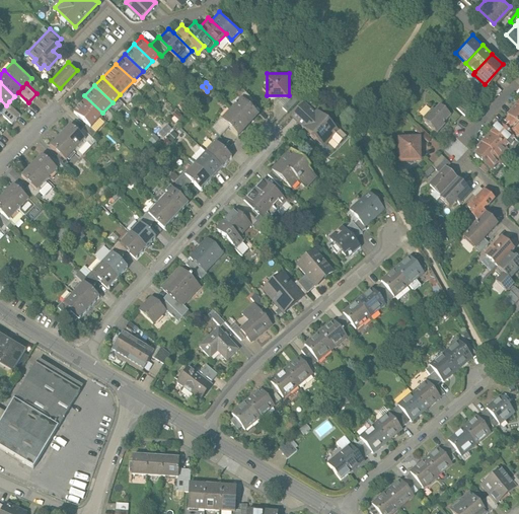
[(295,90),(283,104),(287,108),(299,95),(295,90)]
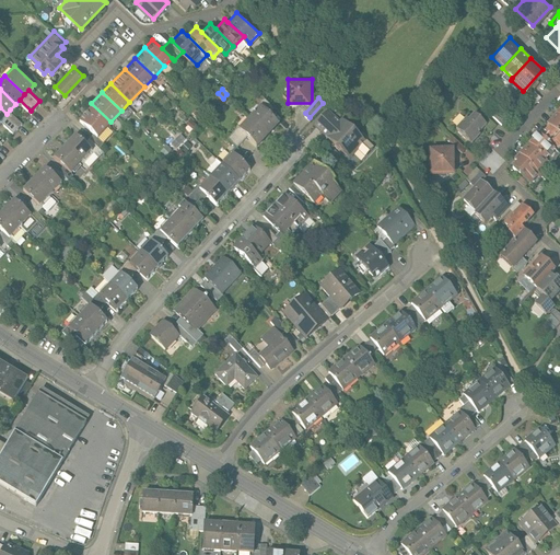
[(261,102),(251,113),(270,131),(281,119),(261,102)]
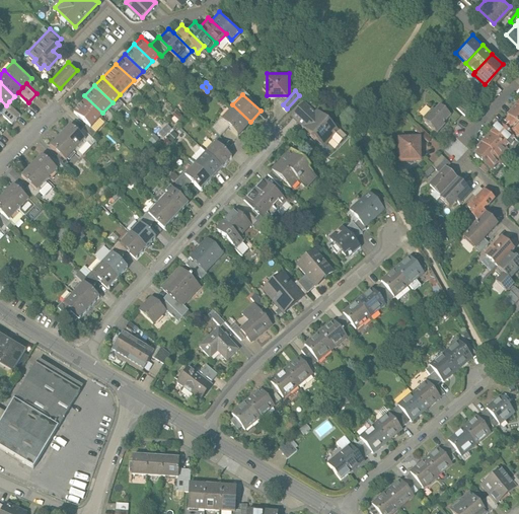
[(84,95),(73,107),(87,121),(91,125),(102,113),(84,95)]
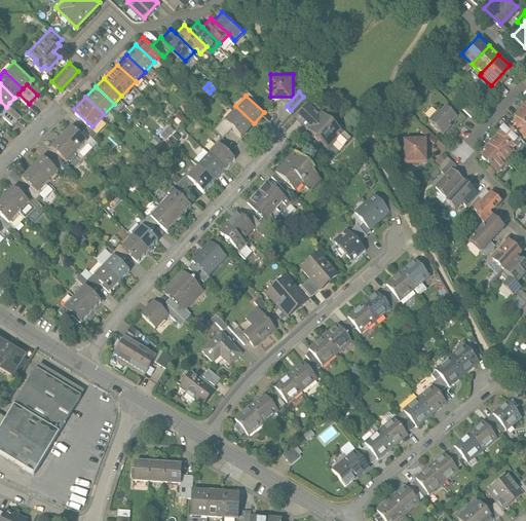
[(186,98),(181,103),(188,110),(193,105),(186,98)]
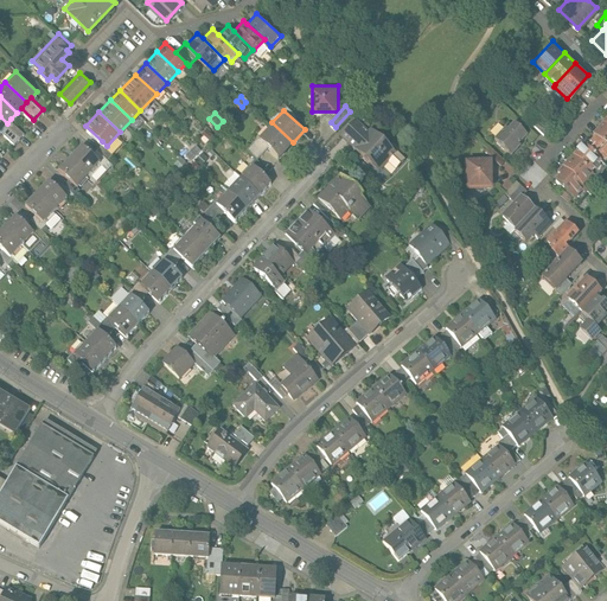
[(340,132),(378,167),(397,148),(371,123),(370,126),(357,114),(340,132)]
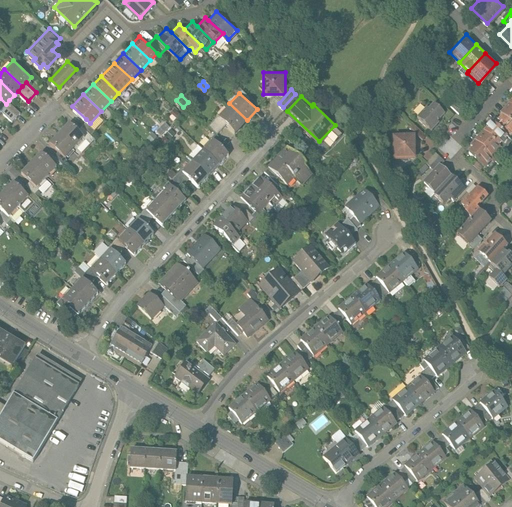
[(415,112),(430,126),(438,117),(437,116),(443,110),(443,109),(440,106),(432,98),(427,103),(425,102),(415,112)]
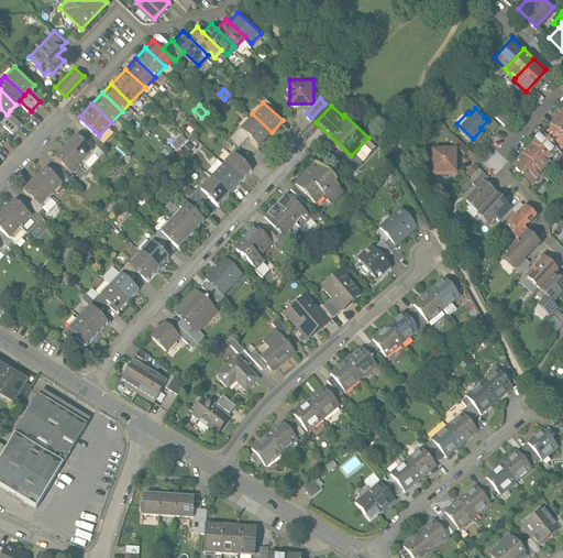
[(7,115),(1,119),(13,130),(22,121),(10,110),(7,115)]
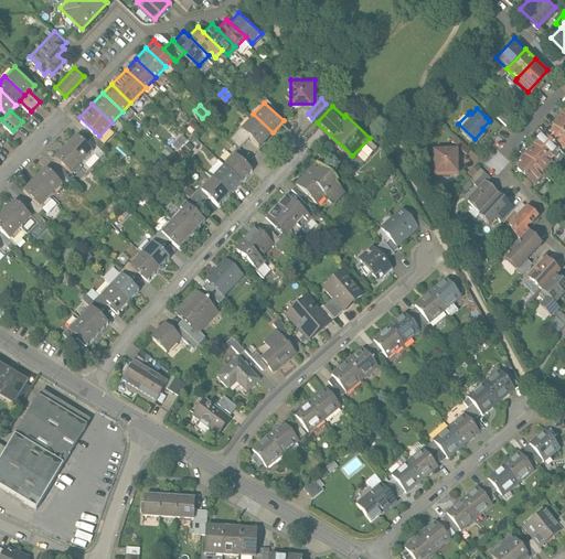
[(491,111),(486,117),(489,120),(489,121),(496,127),(501,121),(491,111)]
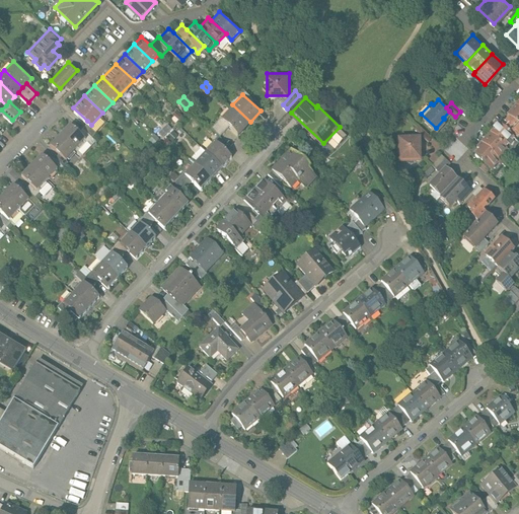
[(505,111),(507,113),(518,124),(518,107),(513,102),(505,111)]
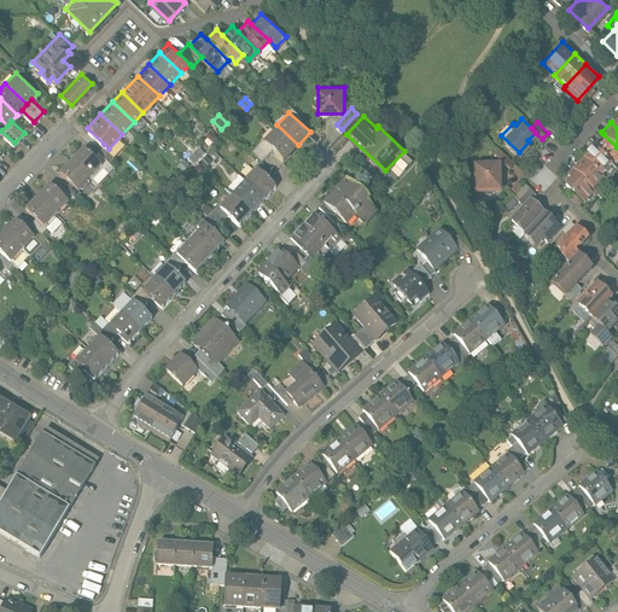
[(277,124),(264,138),(273,146),(285,158),(298,145),(277,124)]
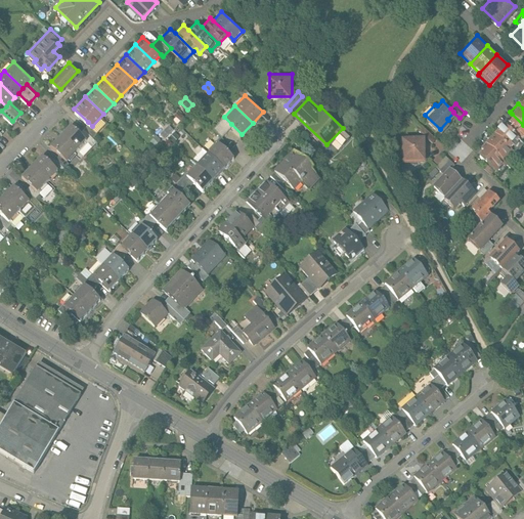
[(178,107),(174,113),(181,119),(185,115),(178,107)]
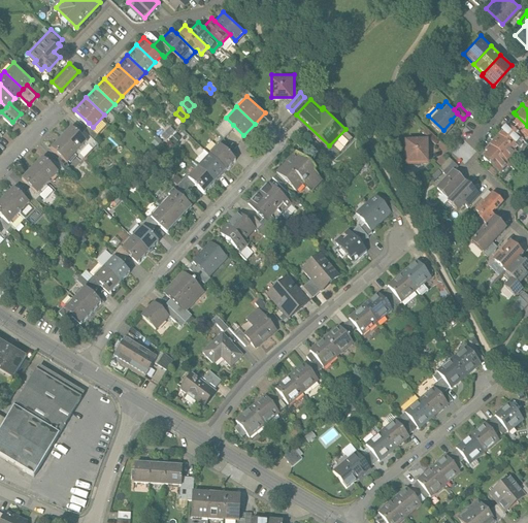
[(512,117),(505,123),(524,139),(527,134),(527,126),(516,115),(513,118),(512,117)]
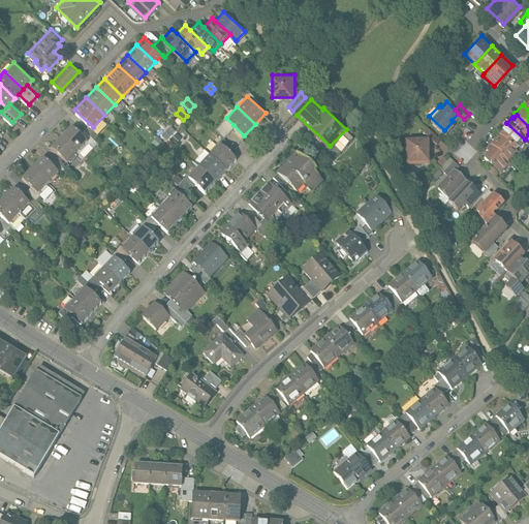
[(224,135),(234,125),(226,118),(225,117),(216,127),(224,135)]
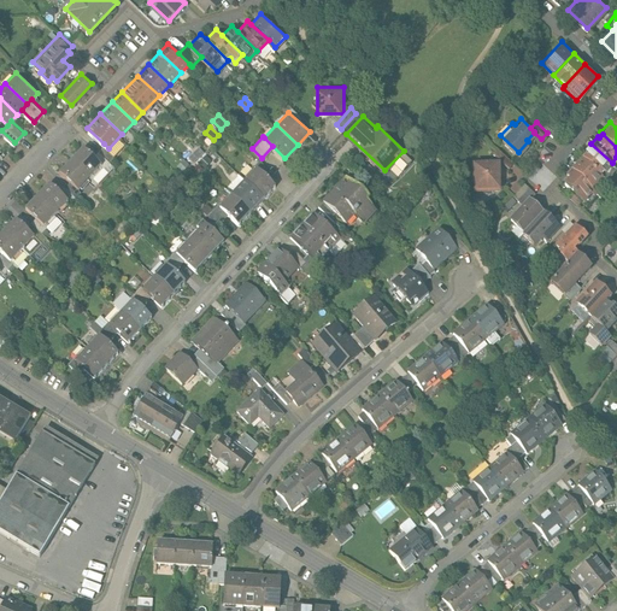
[(492,148),(509,164),(513,158),(498,142),(492,148)]
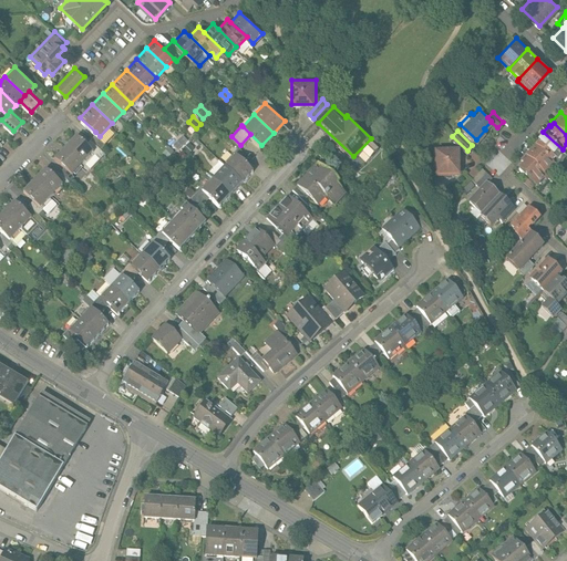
[(543,132),(543,131),(533,141),(553,158),(556,162),(565,152),(563,149),(543,132)]
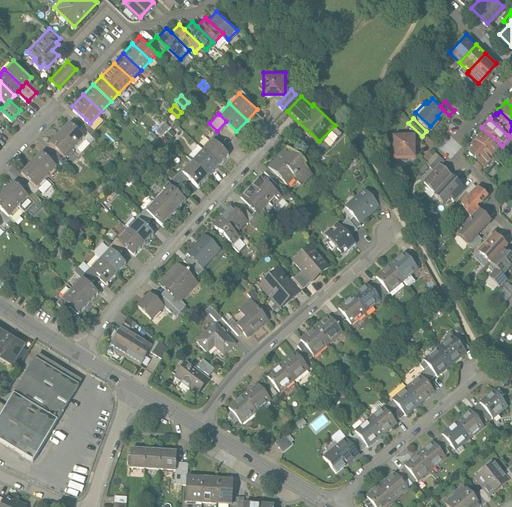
[(69,119),(59,130),(75,144),(85,134),(78,127),(69,119)]
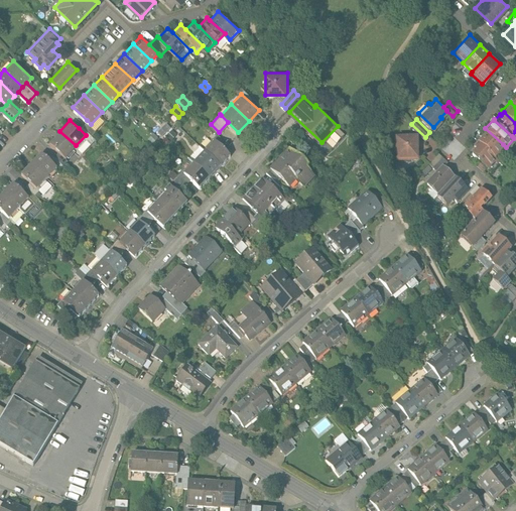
[(87,120),(79,128),(86,135),(88,136),(96,128),(91,124),(87,120)]
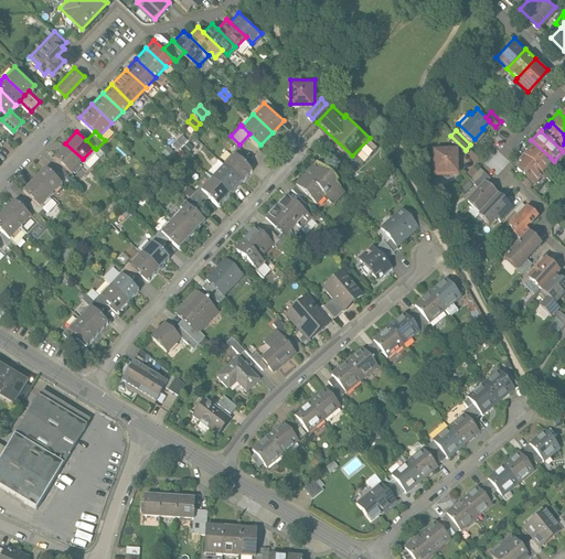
[(551,158),(531,140),(522,150),(542,168),(551,158)]
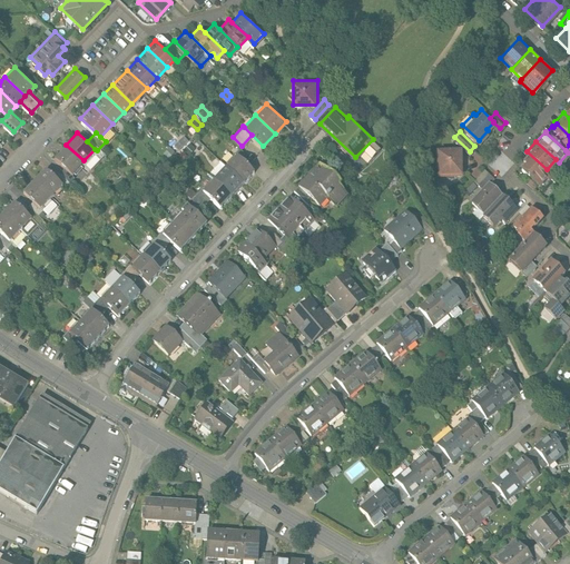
[(434,145),(434,171),(461,170),(460,144),(434,145)]
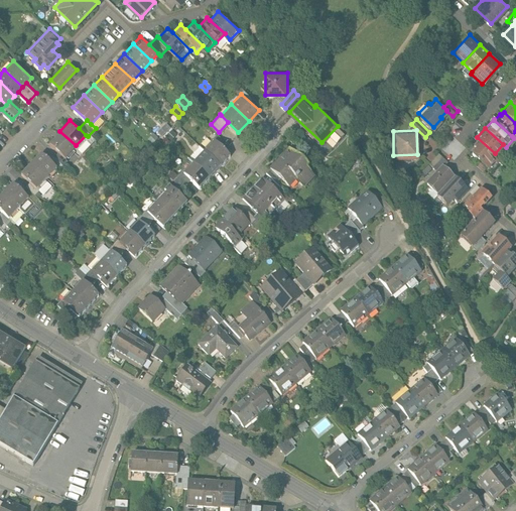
[(59,131),(49,141),(58,149),(66,156),(76,145),(59,131)]
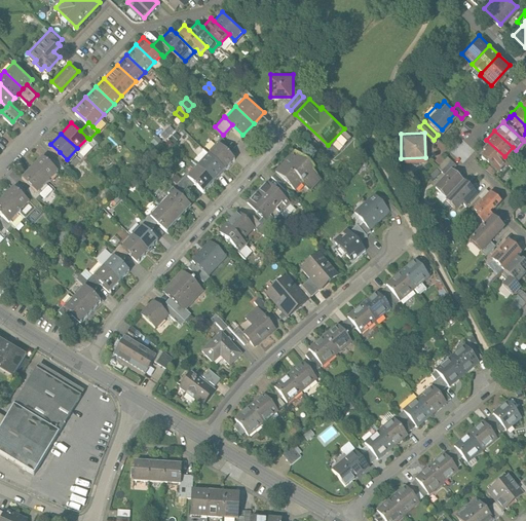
[(220,140),(211,150),(226,165),(236,155),(220,140)]
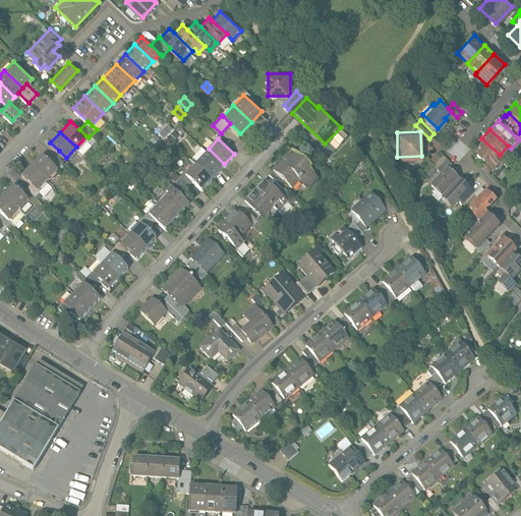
[(504,159),(500,155),(481,138),(476,144),(479,146),(474,151),(483,159),(480,163),(487,169),(490,166),(495,169),(504,159)]
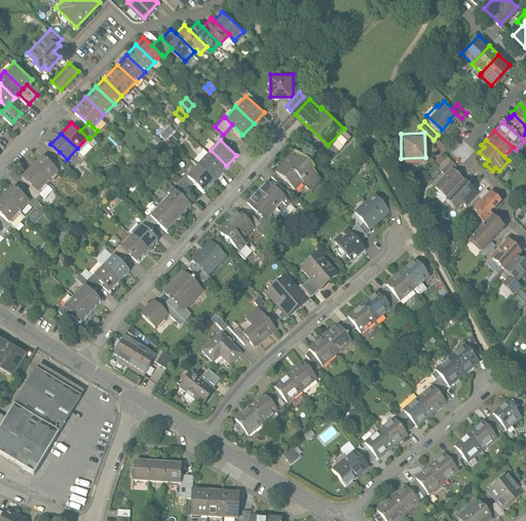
[(296,146),(275,168),(276,169),(287,179),(295,187),(303,179),(311,186),(323,176),(314,168),(315,165),(296,146)]
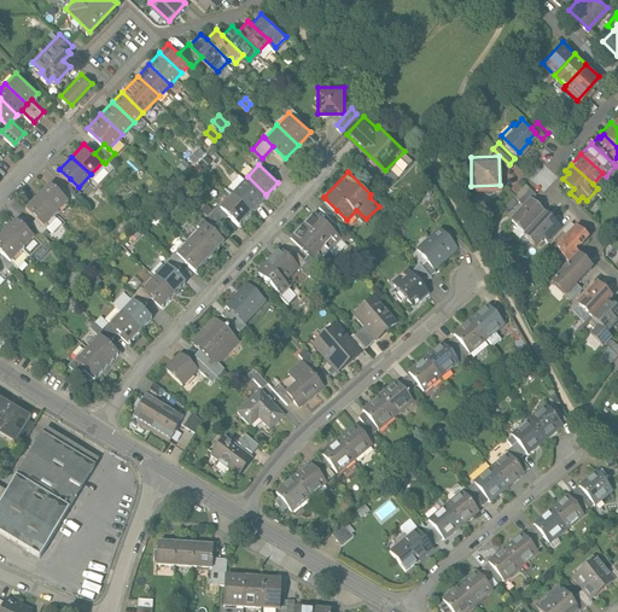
[(248,176),(234,190),(254,208),(266,194),(248,176)]
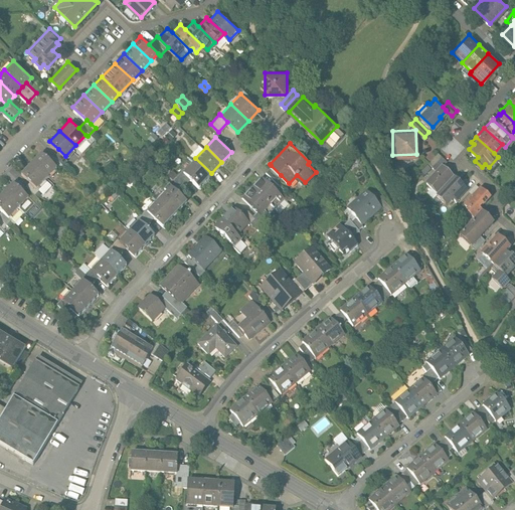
[(441,160),(442,162),(447,157),(437,148),(427,159),(435,166),(441,160)]
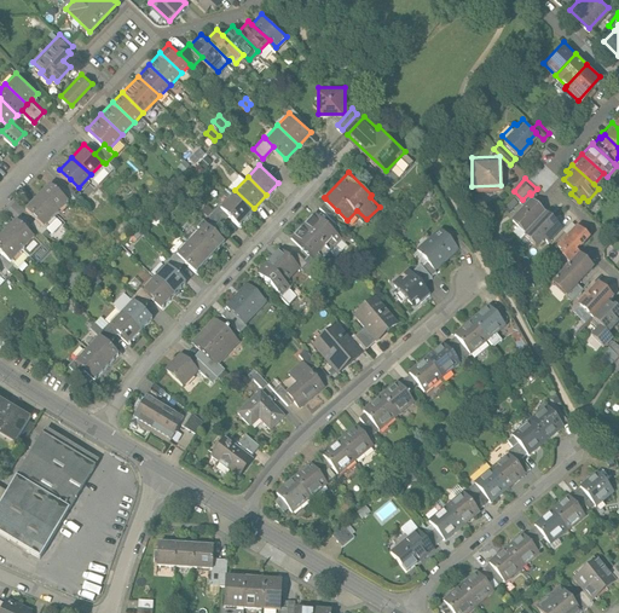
[(70,179),(61,190),(69,198),(71,200),(81,190),(79,188),(70,179)]
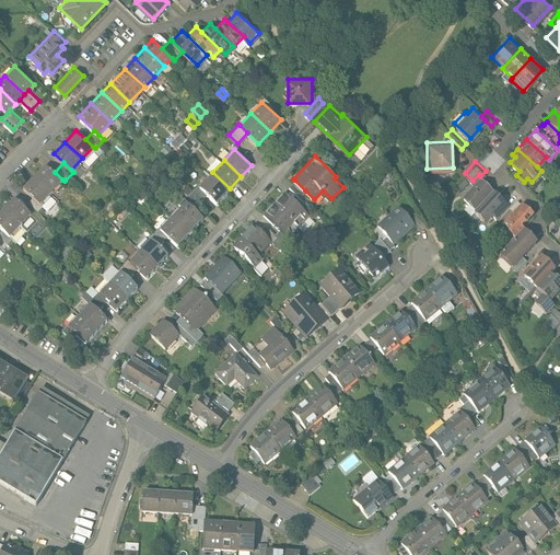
[(45,163),(35,174),(51,191),(62,180),(55,172),(45,163)]
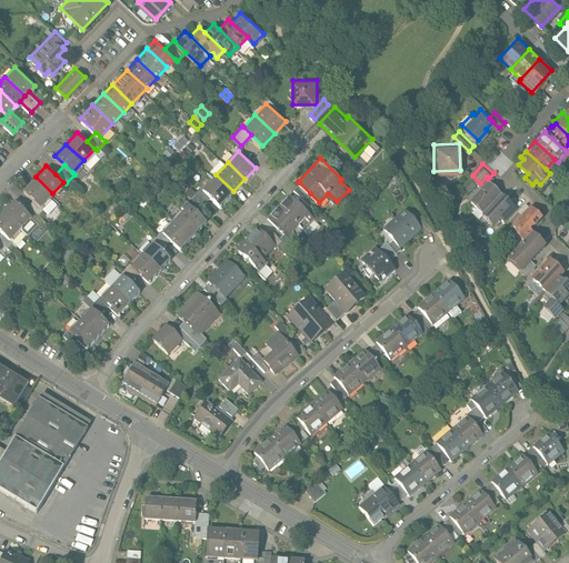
[(216,174),(203,188),(220,204),(233,191),(216,174)]
